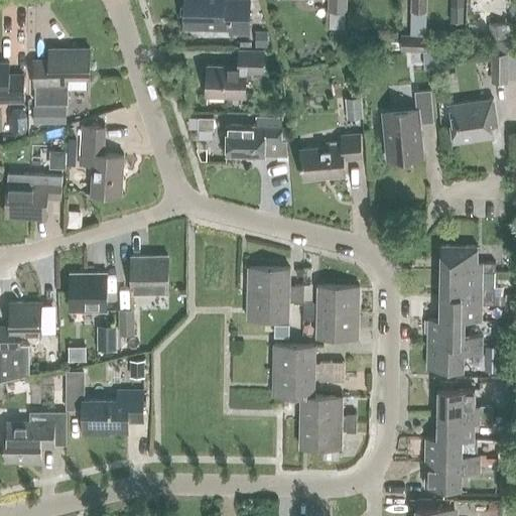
[(230,33),(249,34),(248,1),(229,0),(183,0),(183,27),(229,28),(230,33)]
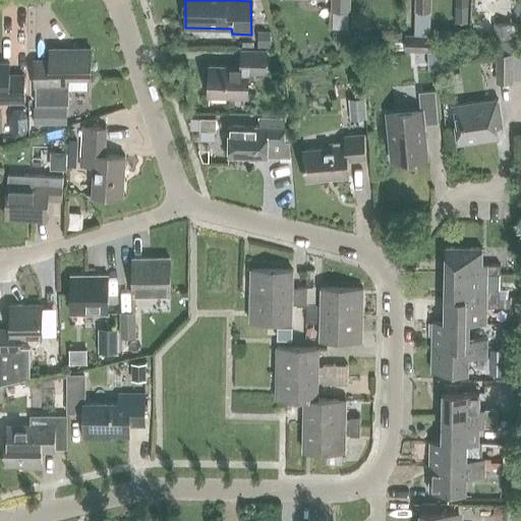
[(348,11),(347,0),(332,0),(332,11),(348,11)]
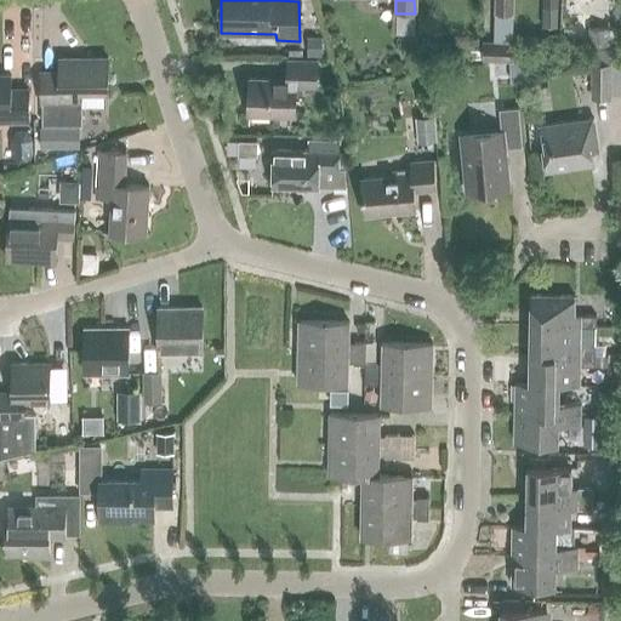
[(513,0),(493,0),(493,41),(482,41),(482,62),(511,62),(511,43),(513,43),(513,0)]
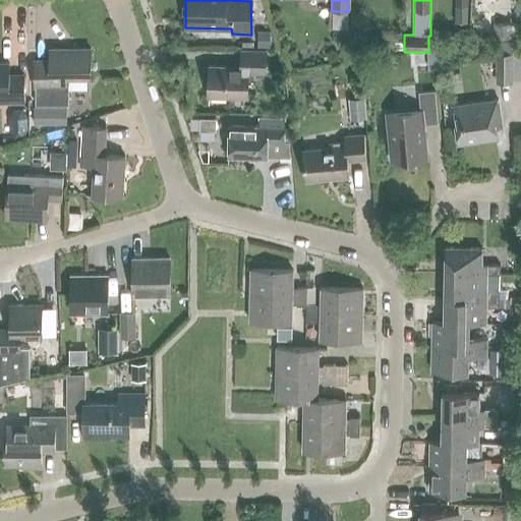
[(348,12),(333,12),(332,27),(347,29),(348,12)]
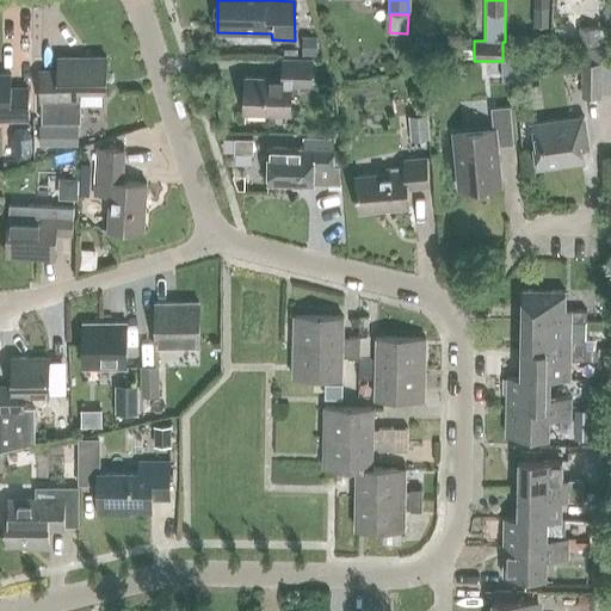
[(316,56),(316,37),(302,37),(302,56),(316,56)]
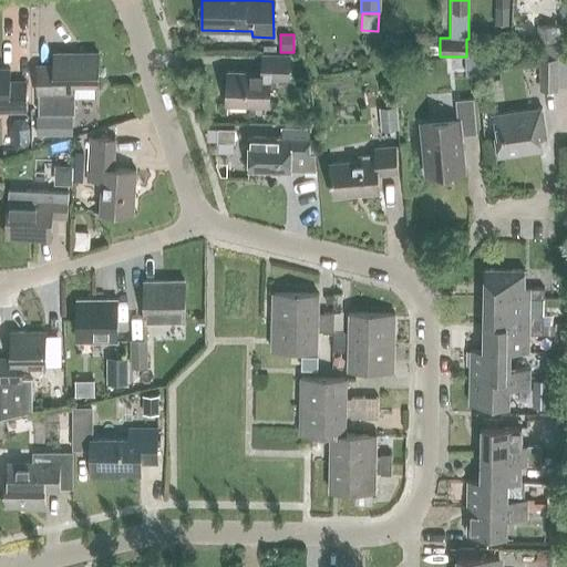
[(430,55),(430,40),(419,40),(419,54),(430,55)]
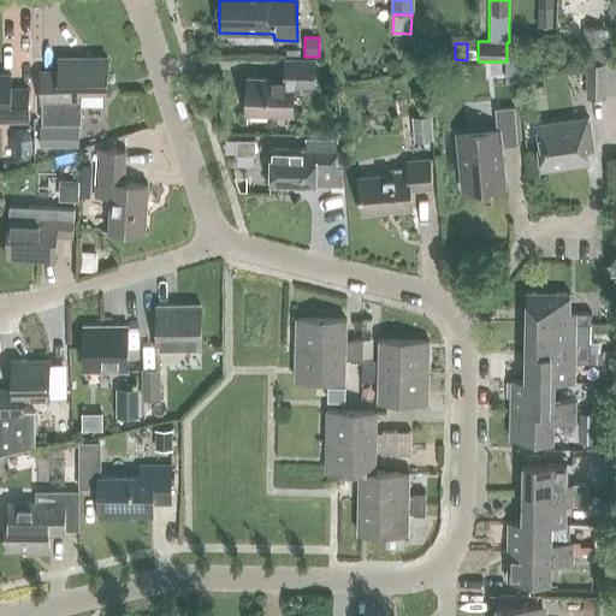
[(37,104),(40,104),(39,124),(77,125),(78,100),(77,100),(77,90),(105,90),(105,60),(57,59),(57,73),(39,73),(37,104)]
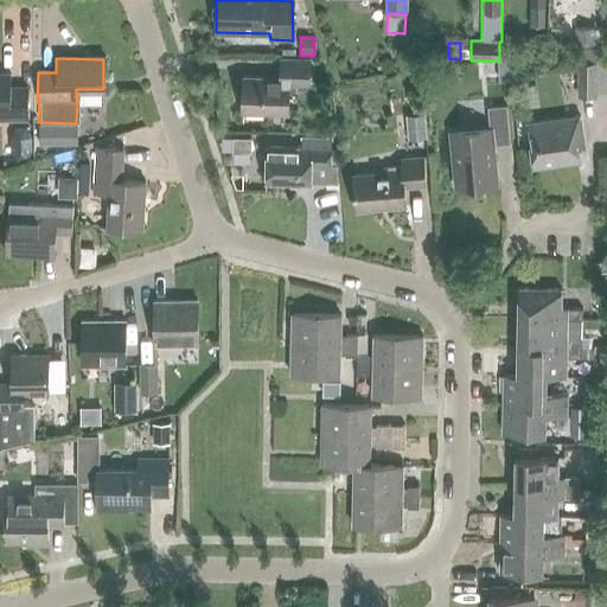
[(308,84),(310,62),(279,59),(279,78),(244,77),(243,110),(288,113),(289,84),(308,84)]
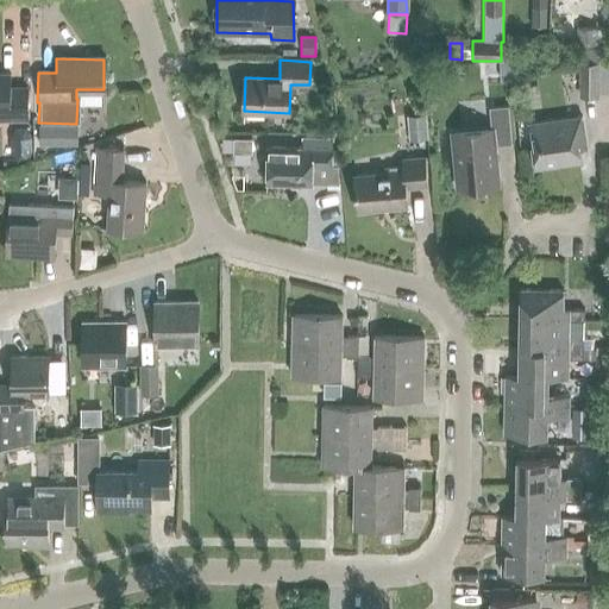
[(598,62),(579,62),(579,96),(598,96),(598,62)]
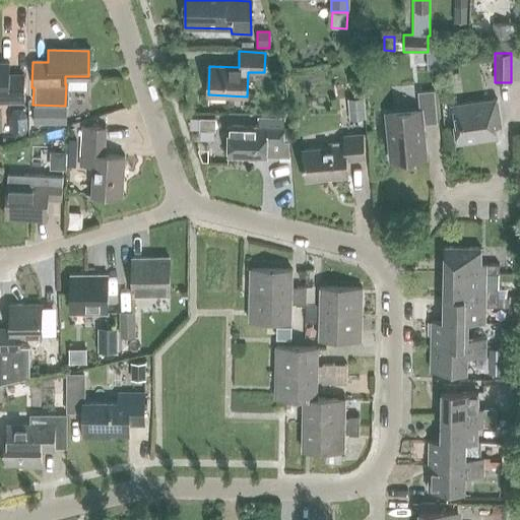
[(0,63),(0,102),(22,103),(22,76),(8,76),(8,64),(0,63)]
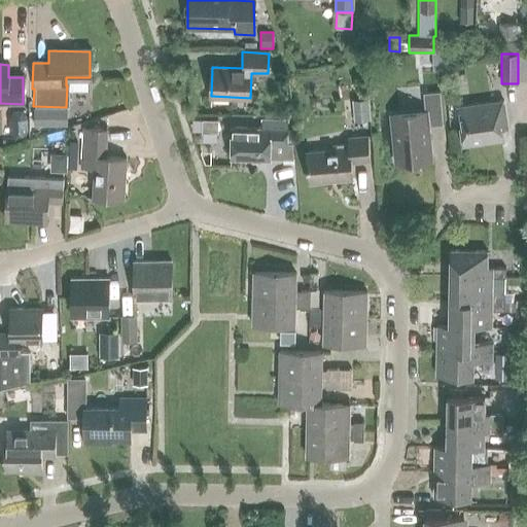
[(397,161),(429,159),(427,126),(443,124),(440,91),(423,93),(425,113),(393,115),(397,161)]
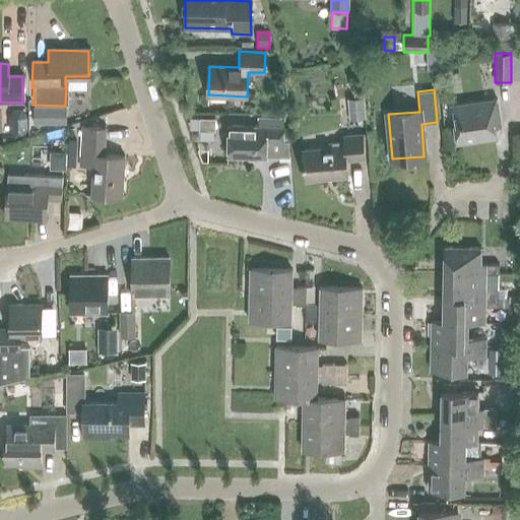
[(365,119),(363,98),(347,99),(348,120),(365,119)]
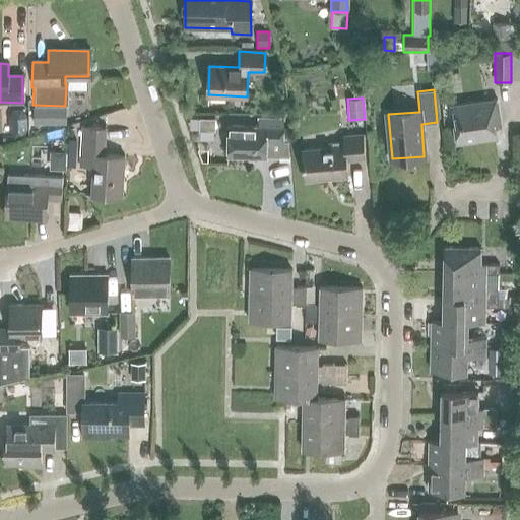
[(494,128),(500,127),(496,101),(452,106),(457,143),(496,138),(494,128)]
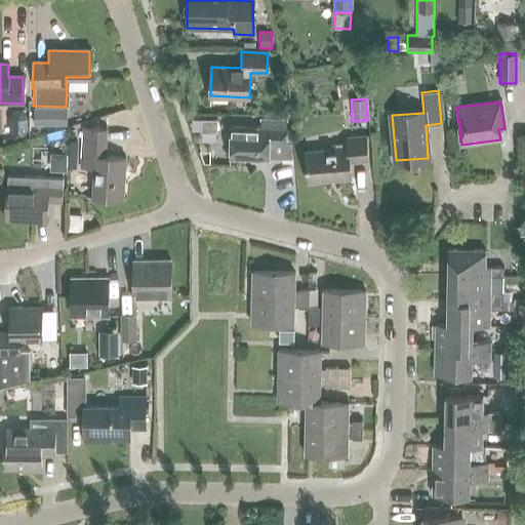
[(67,126),(67,108),(34,109),(34,126),(67,126)]
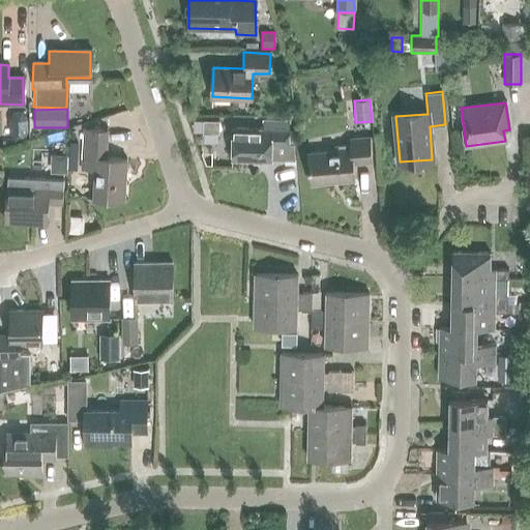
[(27,131),(27,120),(21,111),(12,112),(9,119),(8,119),(9,136),(11,136),(15,142),(24,141),(27,131)]
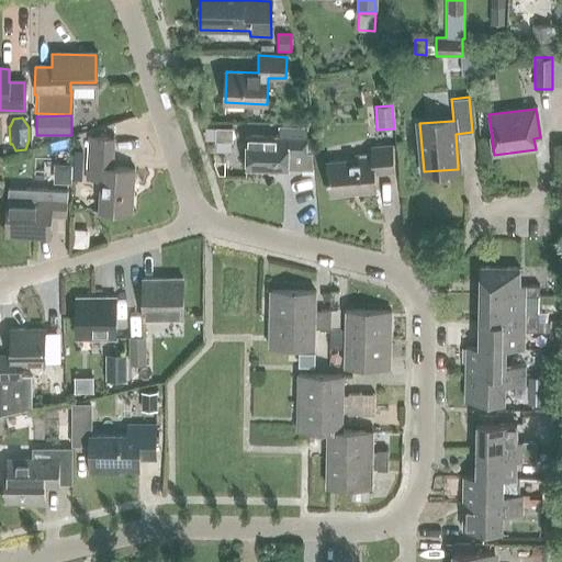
[(235,139),(236,126),(221,126),(220,139),(235,139)]
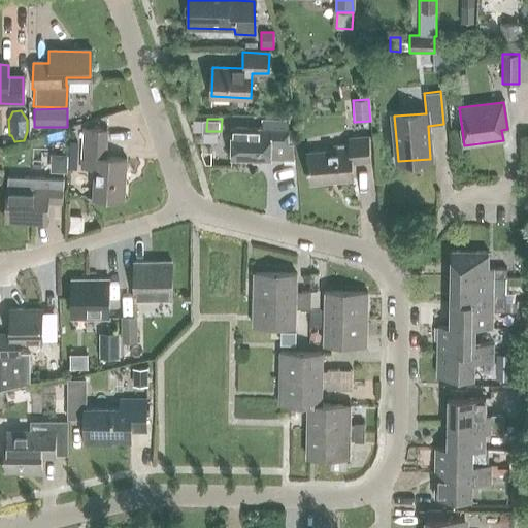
[(288,144),(289,123),(263,122),(263,131),(232,129),(231,159),(270,160),(270,143),(288,144)]
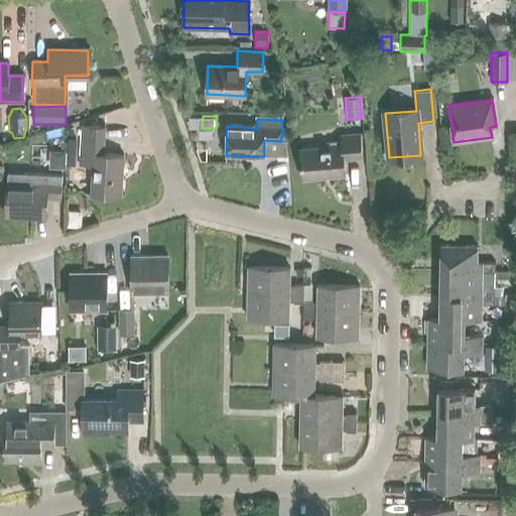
[(105,126),(83,125),(80,165),(93,166),(91,194),(120,196),(123,156),(103,155),(105,126)]
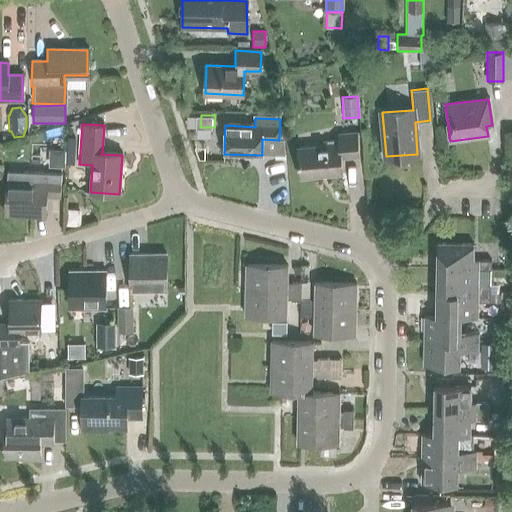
[(340,158),(359,156),(357,133),(337,135),(338,142),(321,143),(322,147),(297,149),(300,177),(342,173),(340,158)]
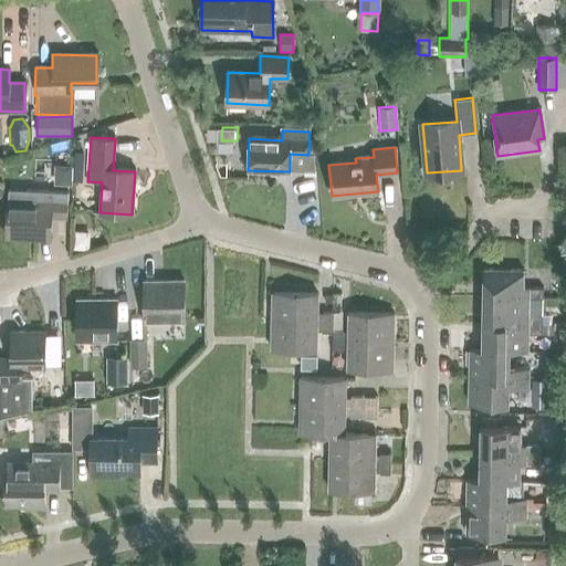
[(56,163),(55,182),(73,182),(74,163),(56,163)]
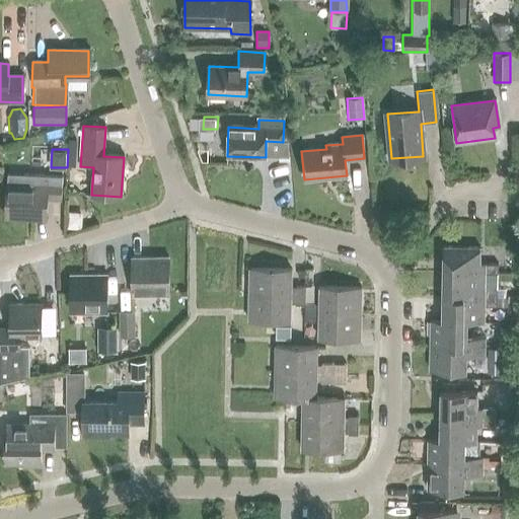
[(64,177),(8,174),(6,216),(45,219),(46,199),(63,200),(64,177)]
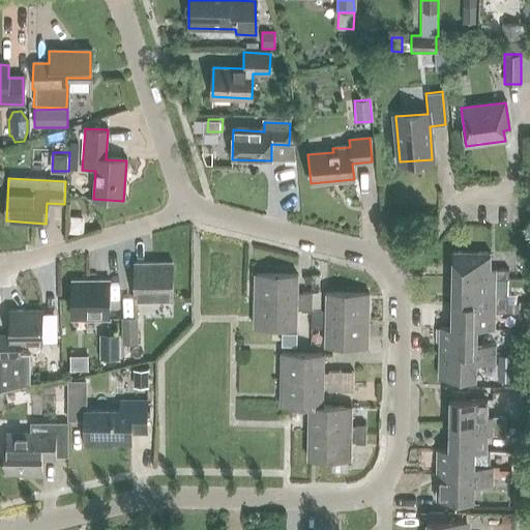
[(452,252),(452,277),(507,278),(508,270),(496,269),(489,269),(489,253),(452,252)]
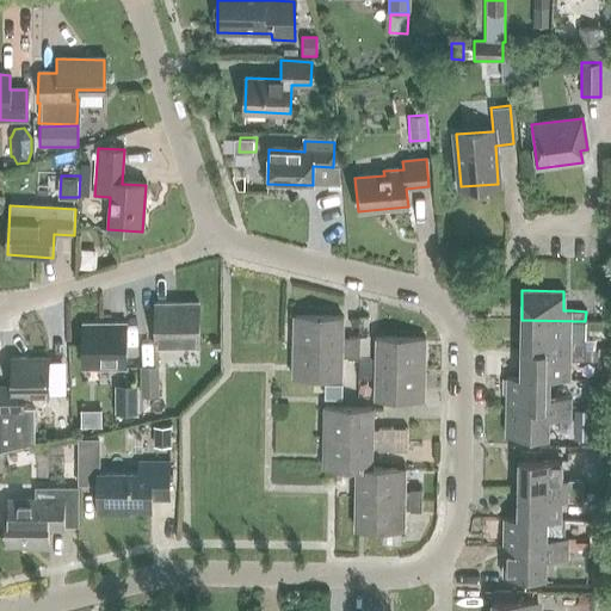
[(156,347),(199,347),(199,303),(155,304),(156,347)]
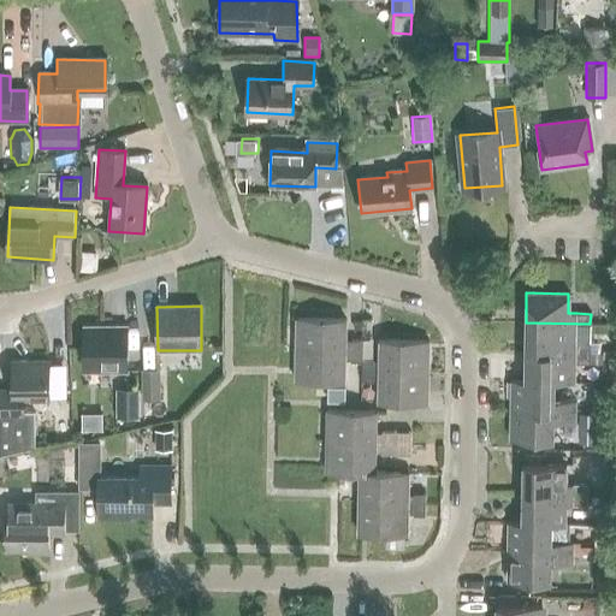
[(296,319),(296,349),(362,351),(362,341),(350,339),(350,342),(344,341),(345,321),(296,319)]
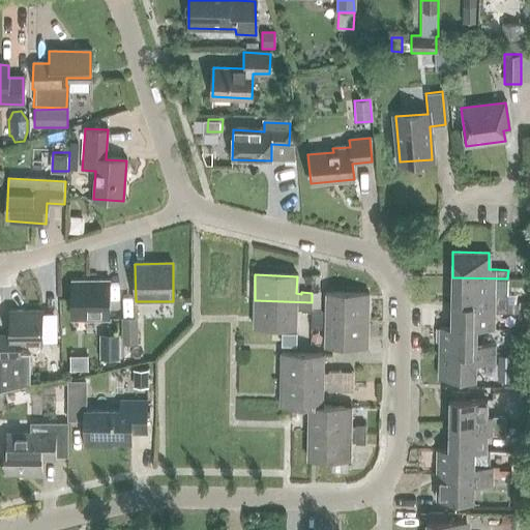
[(452,277),(452,302),(507,303),(507,294),(494,294),(495,280),(498,280),(498,283),(507,283),(507,278),(452,277)]
